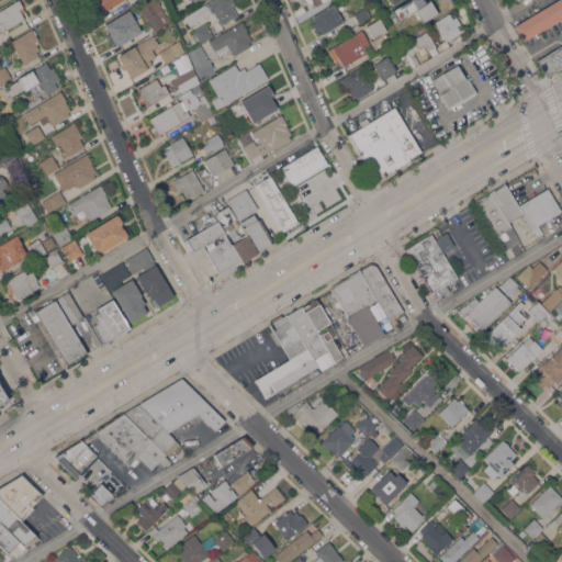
[(0,10),(17,0),(19,0),(25,10),(22,13),(25,18),(6,30),(4,29),(1,31),(0,27),(3,25),(1,22),(0,22),(0,10)]
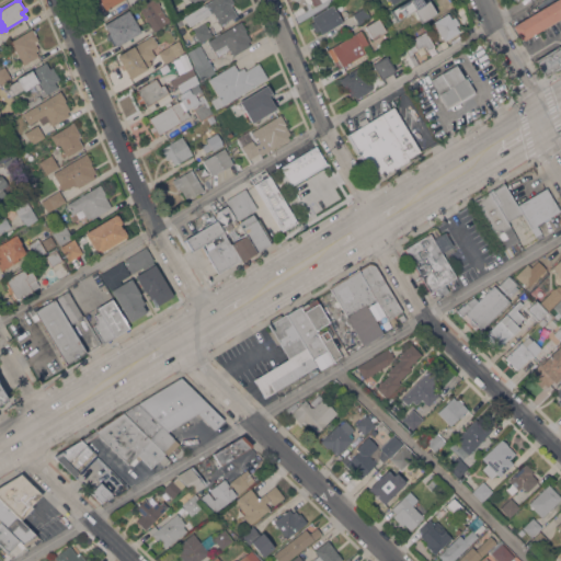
[(122,0),(102,11),(95,0),(122,0)]
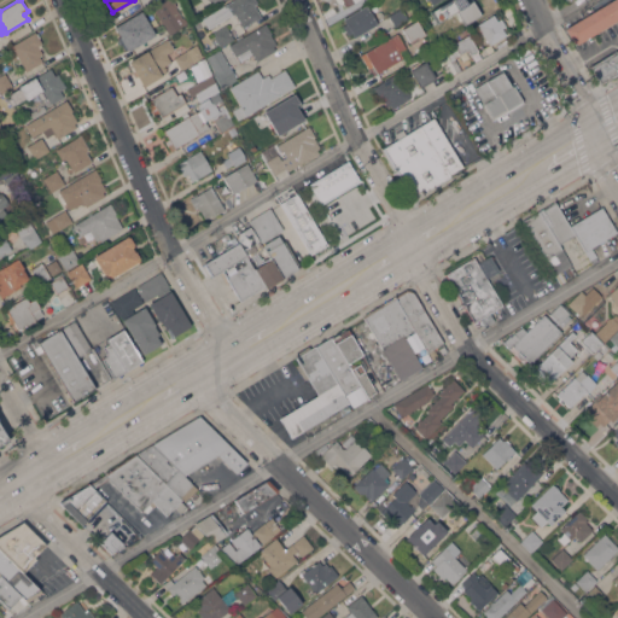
[(153,7),(158,4),(157,1),(158,0),(173,0),(174,1),(175,1),(178,5),(176,6),(181,15),(184,13),(186,18),(185,19),(187,23),(169,34),(153,7)]
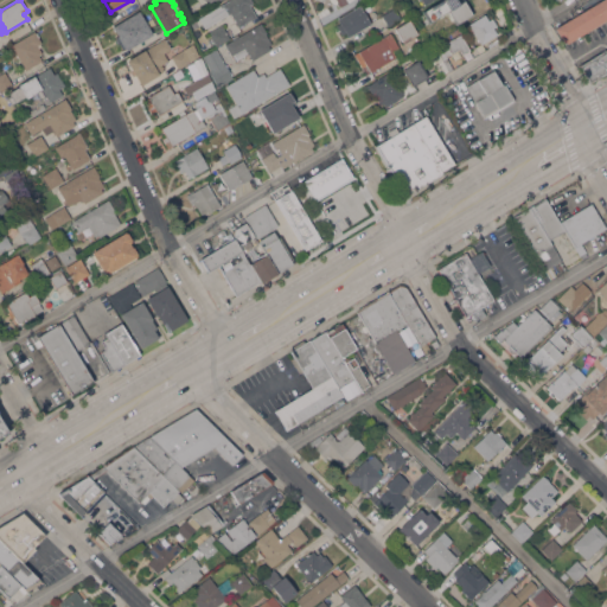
[(227,0),(251,0),(254,2),(253,2),(254,4),(251,6),(257,16),(240,26),(236,19),(231,21),(221,4),(227,0)]
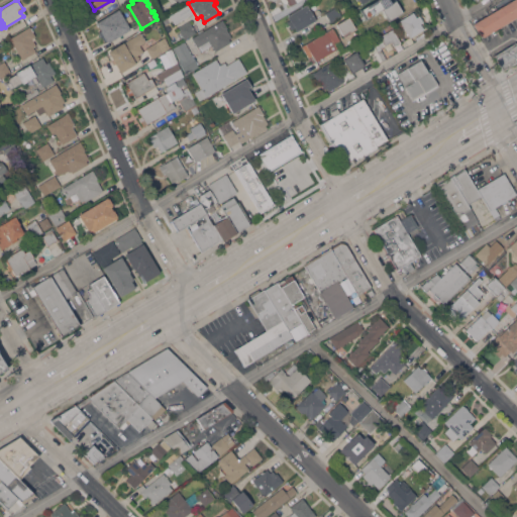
[(389,0),(391,3),(396,0),(403,12),(390,20),(383,8),(366,18),(360,9),(366,6),(367,8),(376,2),(375,1),(376,0),(389,0)]
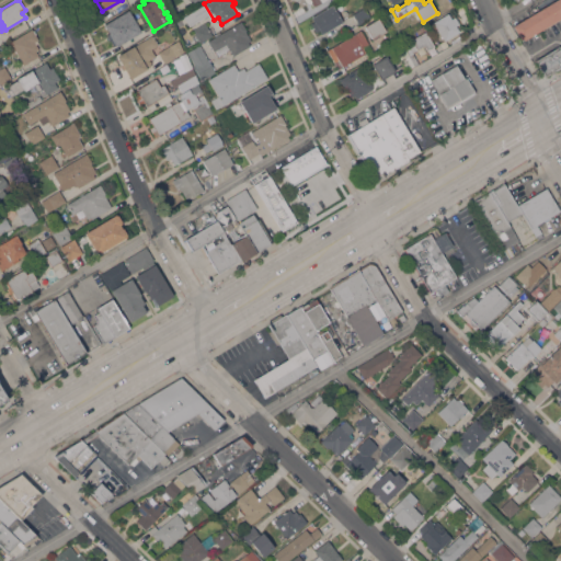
[(554,0),(560,0),(560,16),(524,39),(523,38),(522,39),(513,25),(554,0)]
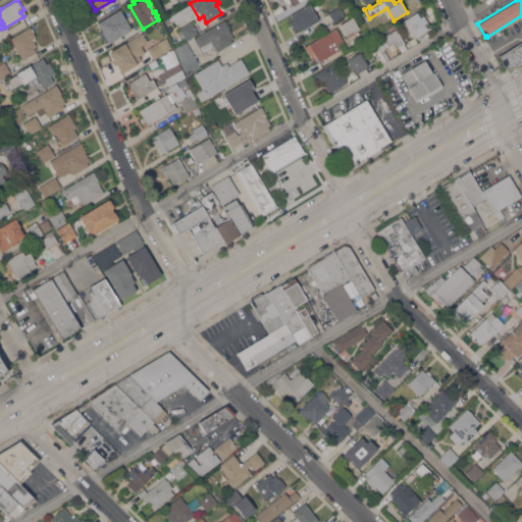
[(361,6),(355,9),(352,4),(358,1),(361,6)]
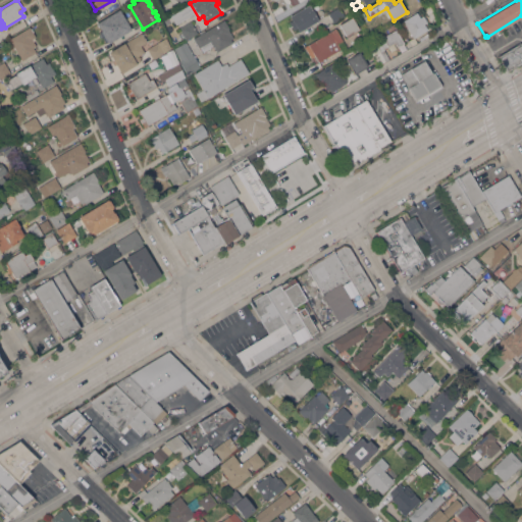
[(300,32),(298,28),(295,30),(290,21),(293,19),(291,15),(310,3),(320,19),(300,32)]
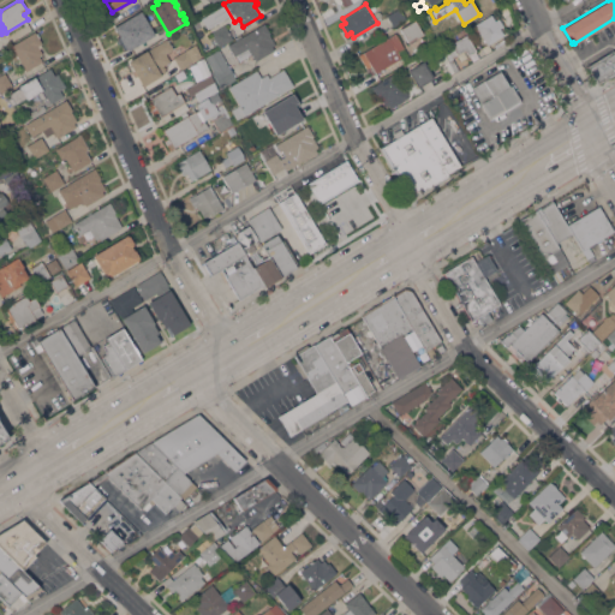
[(401,7),(407,18),(394,27),(388,15),(401,7)]
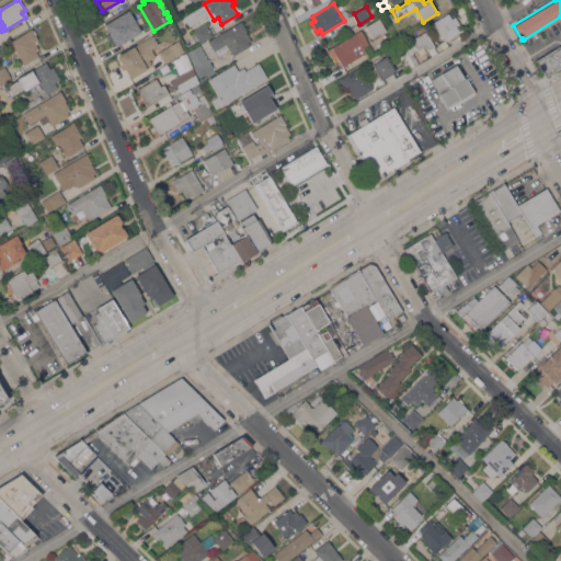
[(453,19),(456,16),(459,23),(456,25),(460,31),(445,41),(438,31),(436,32),(431,24),(448,12),(453,19)]
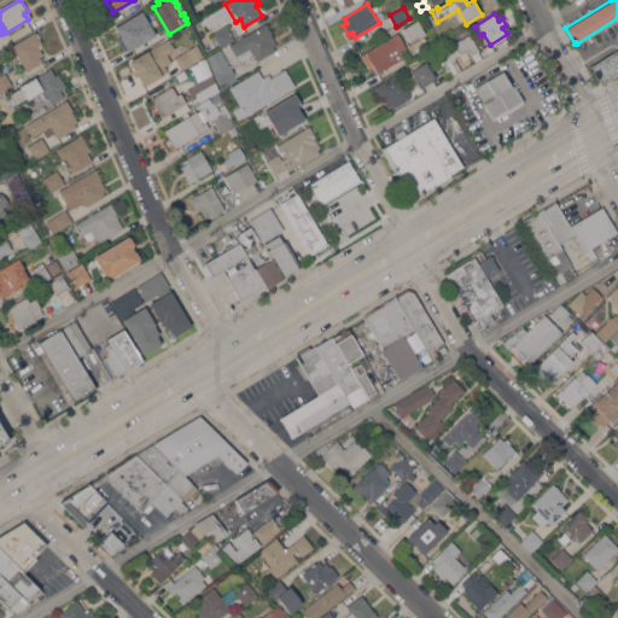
[(124,44),(121,46),(116,38),(120,35),(115,28),(117,27),(116,27),(130,18),(136,15),(150,39),(129,51),(124,44)]
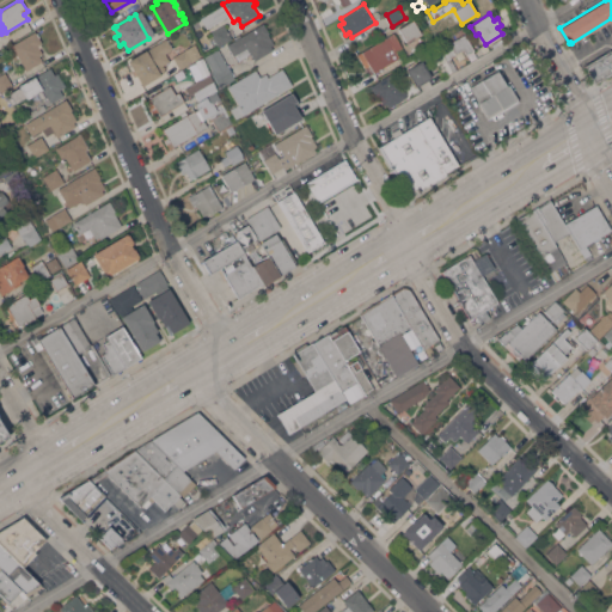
[(421,34),(415,37),(415,38),(408,43),(398,28),(412,19),(421,34)]
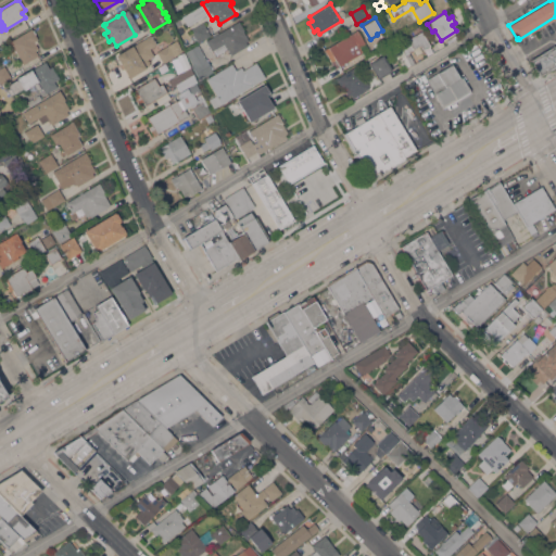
[(215,35),(214,33),(218,30),(219,32),(219,33),(239,21),(244,29),(244,30),(250,39),(247,41),(249,45),(231,54),(230,52),(229,53),(228,51),(229,50),(225,43),(213,50),(206,40),(215,35)]
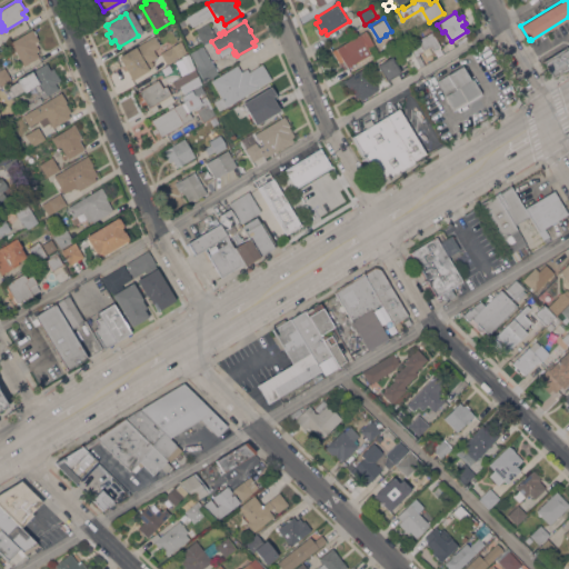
[(209,22),(217,36),(203,43),(202,41),(200,42),(197,37),(199,36),(196,30),(209,22)]
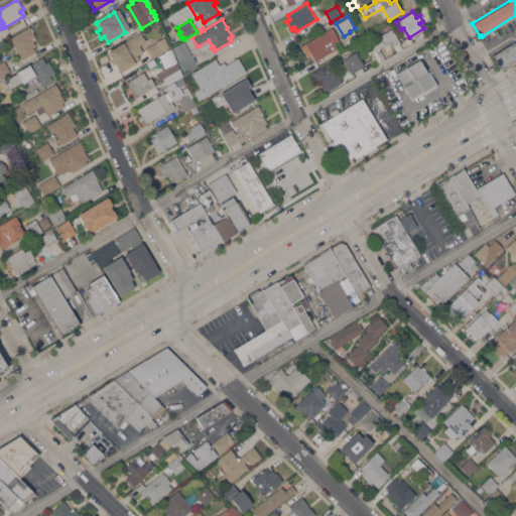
[(36,35),(34,37),(35,38),(34,39),(33,40),(36,44),(33,46),(36,50),(22,58),(10,38),(30,26),(36,35)]
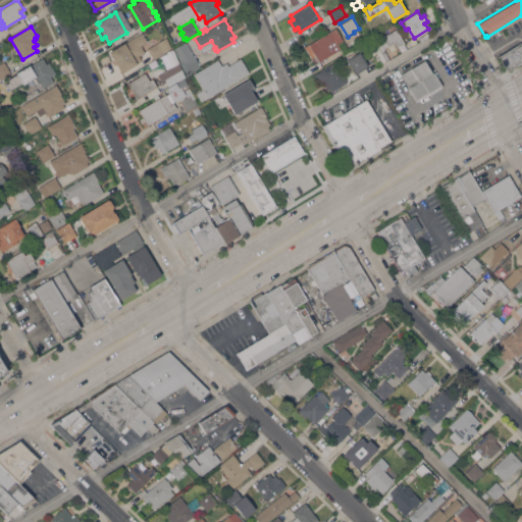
[(344,40),(337,44),(341,49),(319,61),(315,55),(311,57),(305,46),(309,43),(309,44),(335,28),(344,40)]
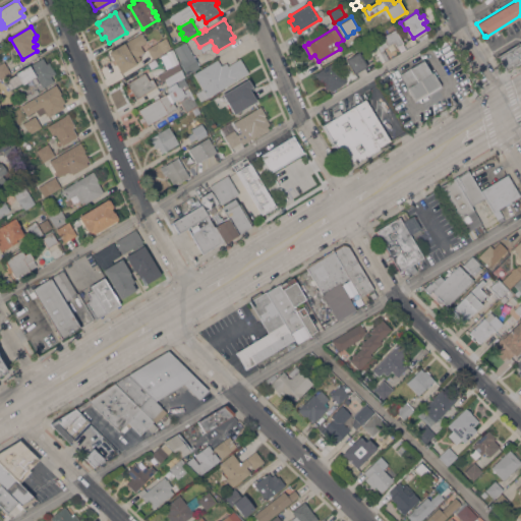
[(396,29),(404,42),(397,46),(395,42),(384,48),(382,45),(378,47),(374,41),(396,29)]
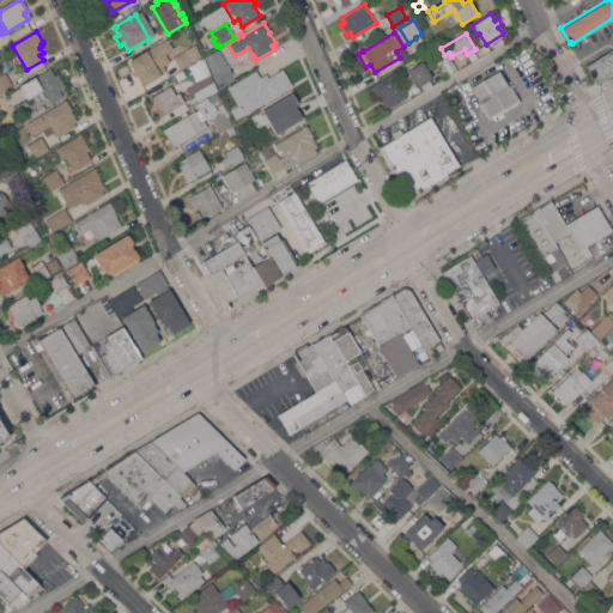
[(168,37),(174,49),(167,53),(170,61),(163,66),(167,72),(143,85),(128,61),(168,37)]
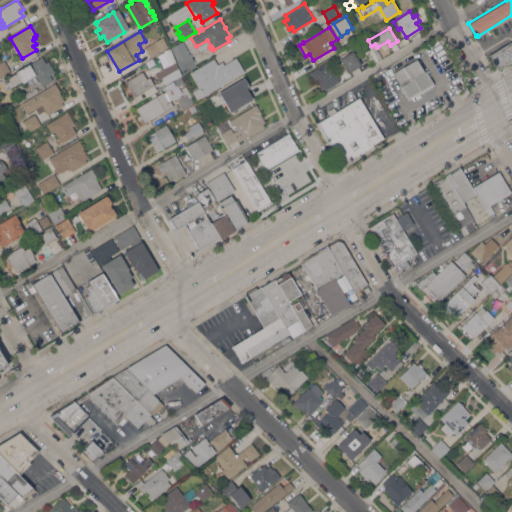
[(163,37),(168,47),(151,58),(145,47),(156,41),(163,37)]
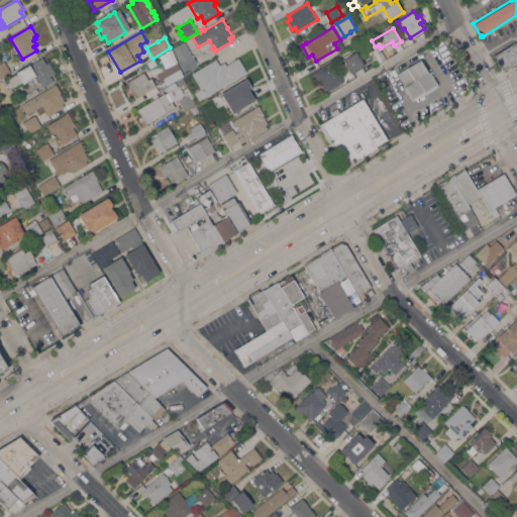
[(199,67),(186,74),(178,60),(179,59),(173,48),(185,41),(199,67)]
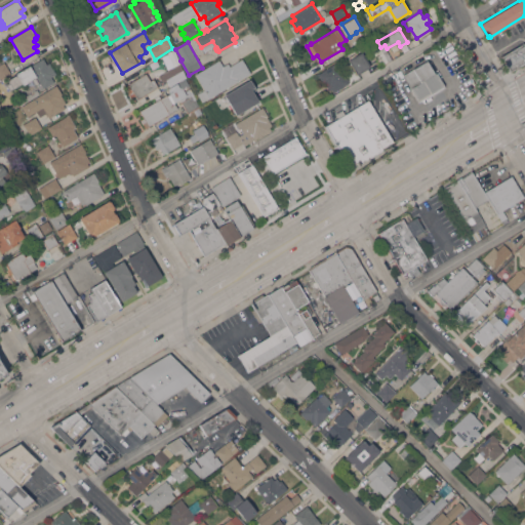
[(523,42),(524,45),(524,63),(519,67),(517,65),(516,66),(516,67),(510,71),(501,57),(508,53),(507,52),(523,42)]
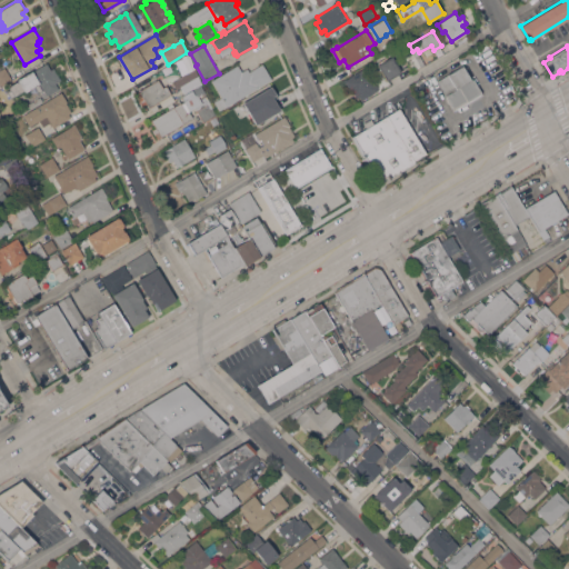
[(186,93),(181,87),(177,89),(172,81),(182,76),(176,61),(183,58),(190,53),(202,83),(201,85),(186,93)]
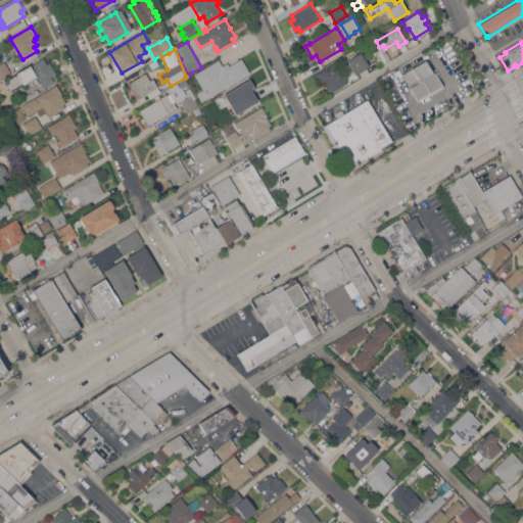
[(390,59),(380,64),(375,54),(385,49),(390,59)]
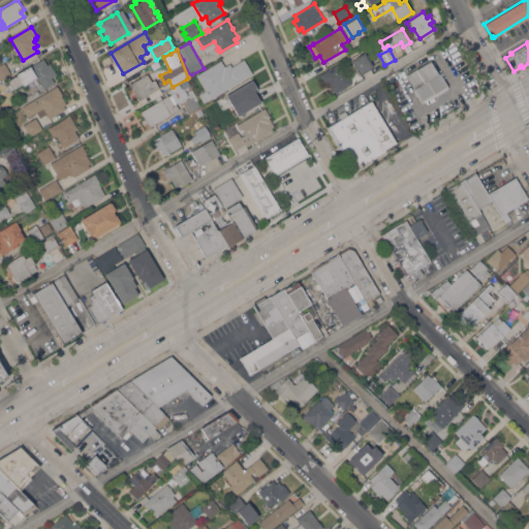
[(373,66),(360,74),(351,60),(365,52),(373,66)]
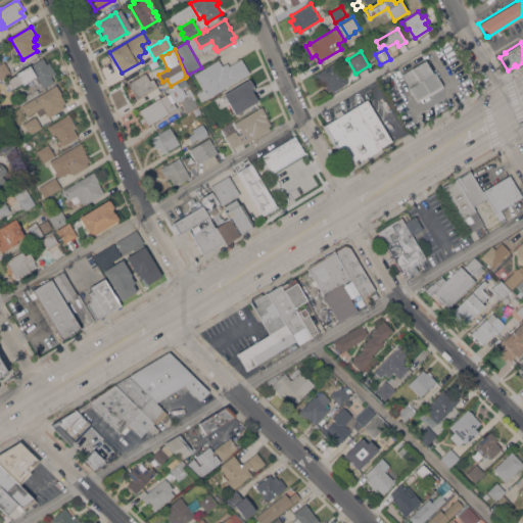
[(0,79),(0,56),(1,56),(11,73),(0,79)]
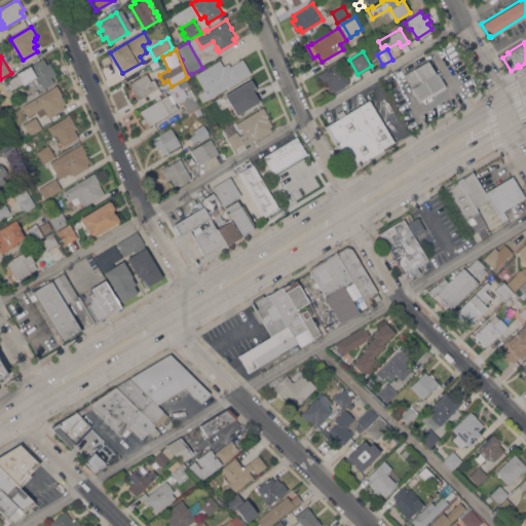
[(24,85),(23,84),(12,90),(11,89),(10,89),(6,83),(7,81),(6,79),(29,65),(30,66),(43,58),(47,64),(50,63),(57,74),(52,76),(55,81),(44,88),(41,83),(39,84),(35,78),(24,85)]
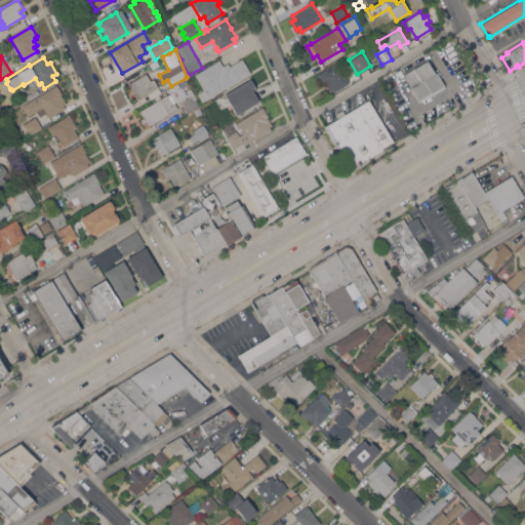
[(219,59),(224,66),(229,63),(231,66),(243,58),(251,73),(240,79),(240,80),(238,82),(238,81),(229,86),(230,87),(228,88),(227,87),(210,97),(209,97),(202,102),(198,93),(204,89),(196,74),(219,59)]
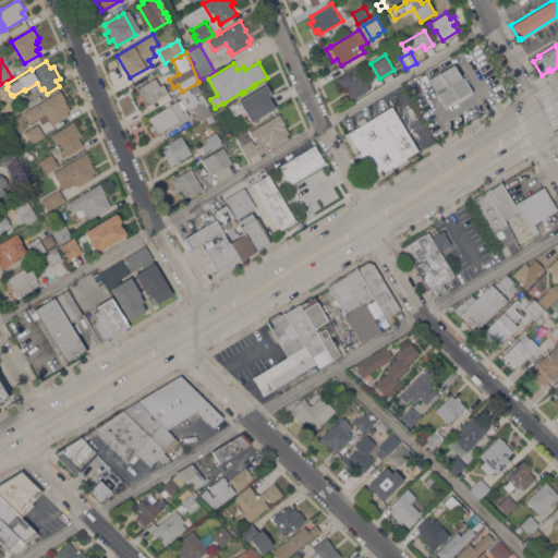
[(439,73),(455,64),(462,77),(464,76),(473,93),(457,102),(457,101),(439,73)]
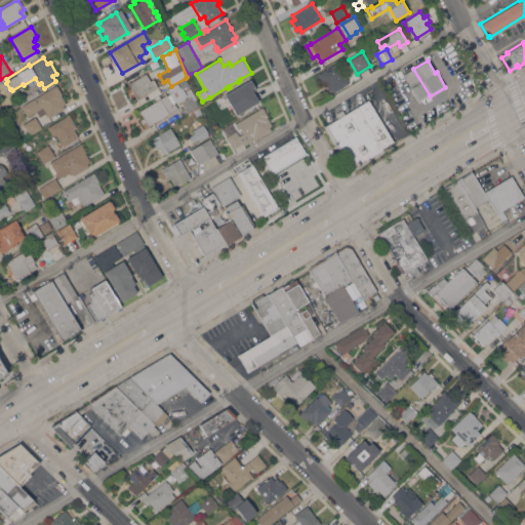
[(337,62),(350,82),(333,91),(333,90),(329,92),(318,73),(337,62)]
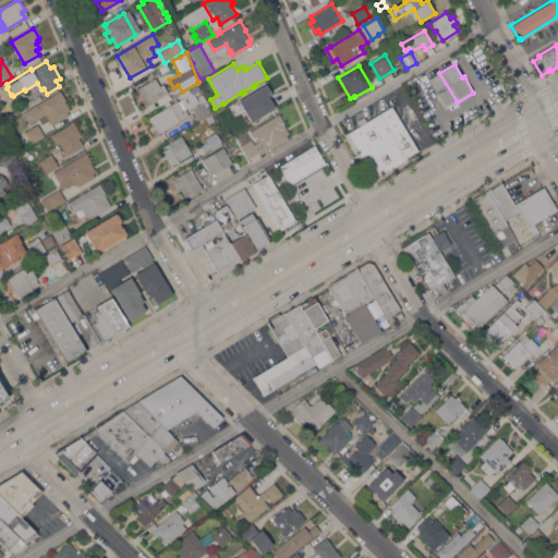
[(445,108),(436,94),(437,93),(428,80),(439,73),(457,101),(445,108)]
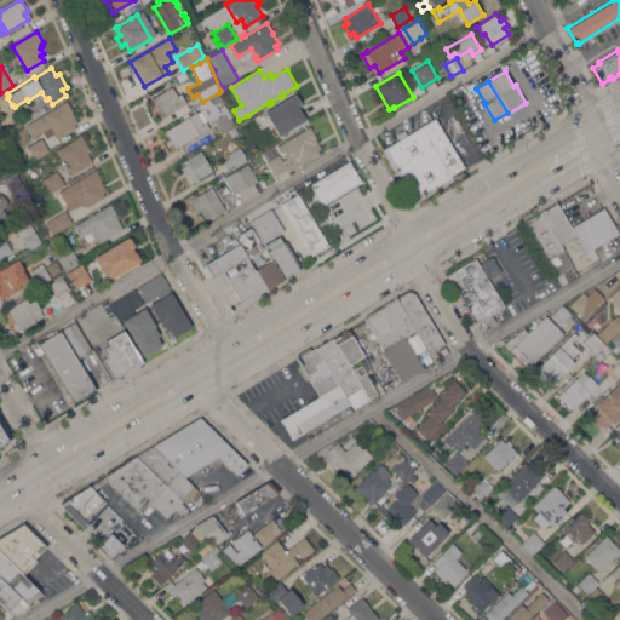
[(187,102),(162,116),(161,113),(155,116),(148,101),(172,86),(178,95),(182,92),(187,102)]
